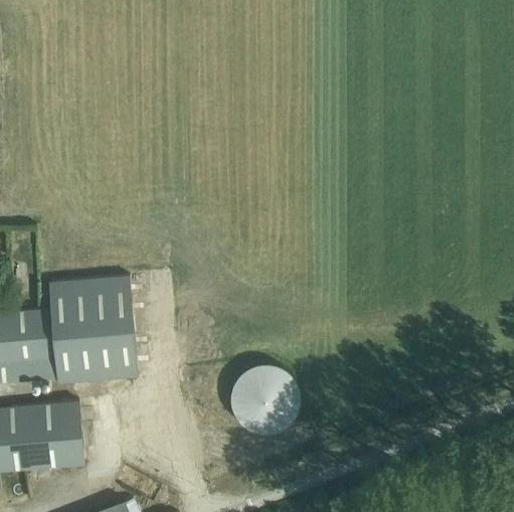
[(52,310),(0,314),(0,383),(58,378),(58,383),(138,377),(129,277),(50,284),(52,310)]
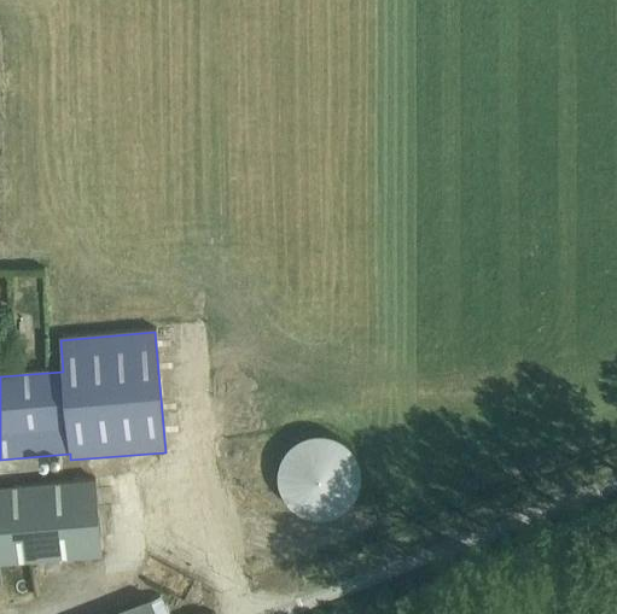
[(277,475),(277,478),(277,481),(278,484),(278,486),(278,487),(279,490),(279,492),(280,495),(283,498),(284,502),(286,504),(289,507),(291,509),(294,512),(297,514),(301,516),(302,516),(303,518),(304,518),(306,518),(307,519),(310,519),(314,520),(318,520),(321,520),(325,520),(329,519),(332,518),(336,516),(339,515),(342,513),(345,510),(348,508),(350,506),(353,503),(355,500),(356,497),(358,493),(359,490),(360,486),(361,483),(361,478),(361,474),(360,473),(360,472),(360,471),(360,469),(360,468),(359,465),(358,461),(355,457),(354,455),(351,452),(349,449),(347,446),(344,445),(343,444),(342,443),(341,443),(339,442),(338,442),(338,440),(335,439),(330,438),(326,437),(322,437),(318,437),(314,437),(310,438),(307,438),(302,440),(298,442),(296,444),(292,445),(290,448),(287,450),(286,452),(284,455),(284,456),(283,457),(283,458),(281,460),(280,462),(279,466),(279,468),(278,471),(278,473),(277,475)]
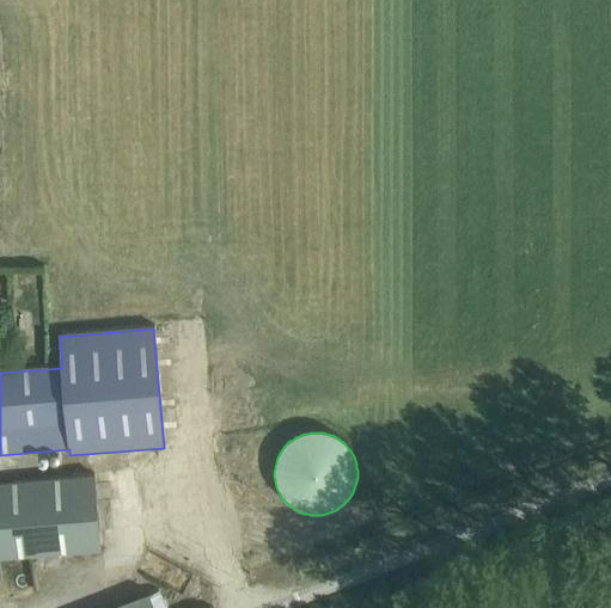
[(93,478),(0,485),(0,557),(99,550),(93,478)]
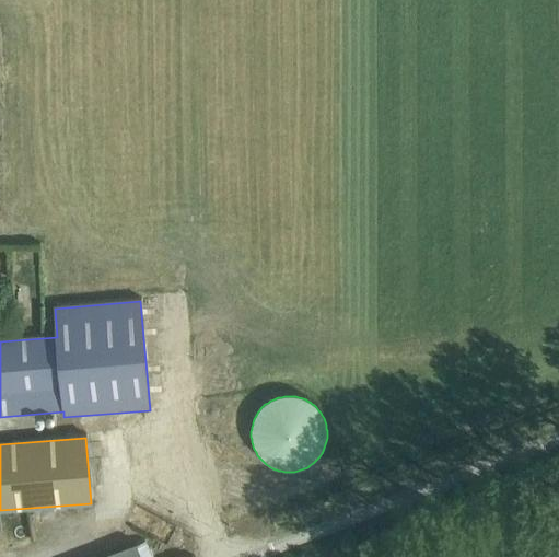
[(149,556),(146,545),(135,548),(138,556),(149,556)]
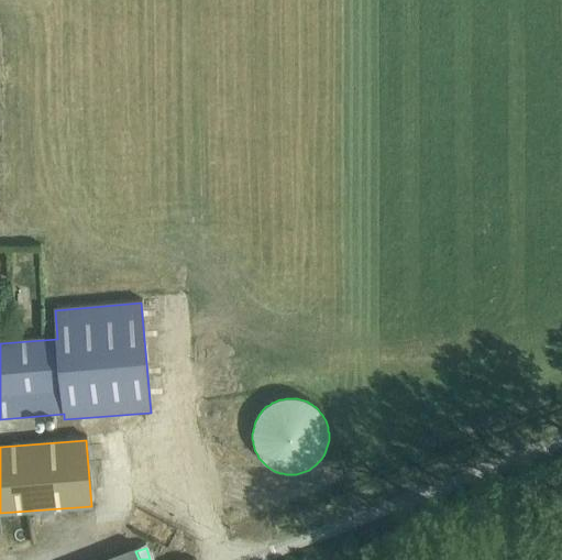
[(135,549),(103,559),(139,559),(135,551),(135,549)]
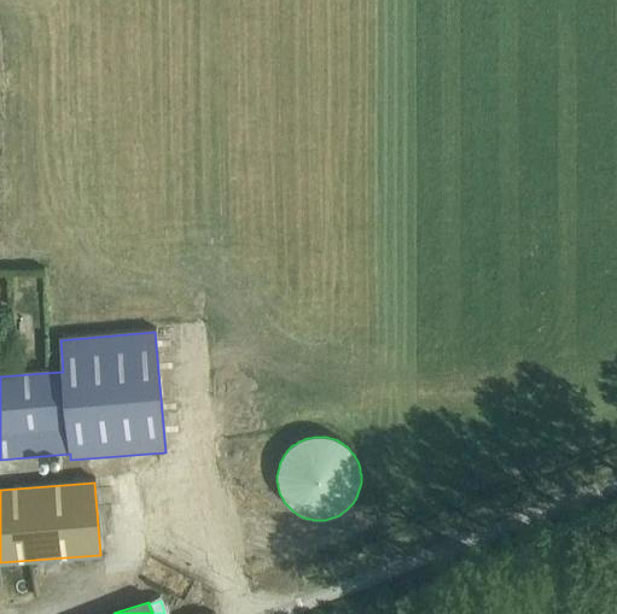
All buildings are outlined.
